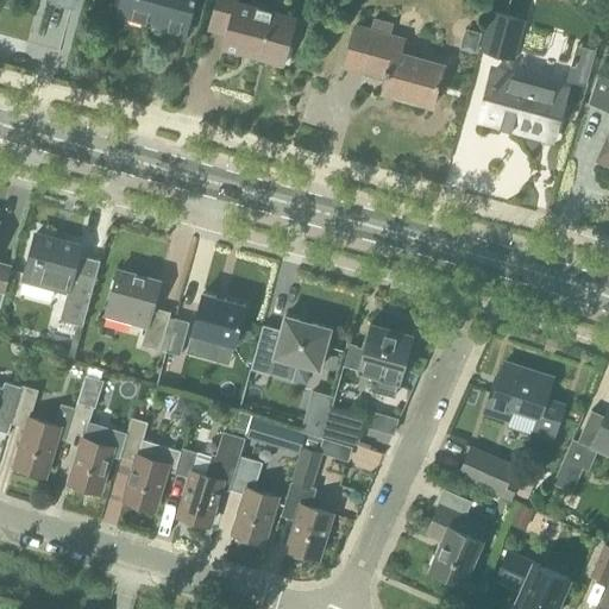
[(186,38),(195,0),(127,0),(124,17),(161,26),(159,32),(186,38)]
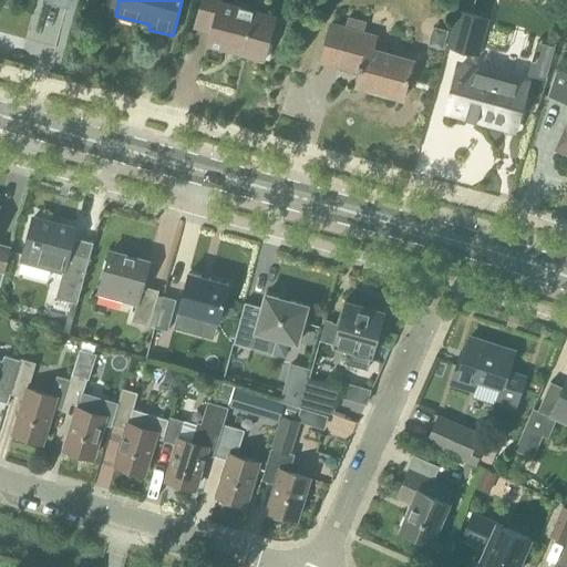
[(212,32),(208,45),(265,60),(276,17),(220,2),(220,0),(203,0),(195,29),(212,32)]
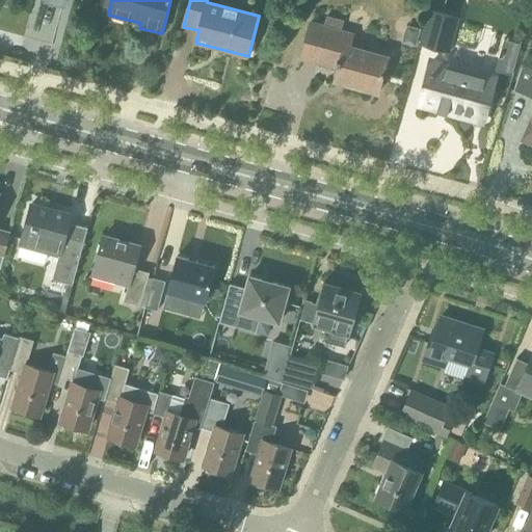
[(302,18),(290,69),(342,81),(344,74),(408,90),(428,0),(406,0),(398,35),(349,23),(347,29),(302,18)]
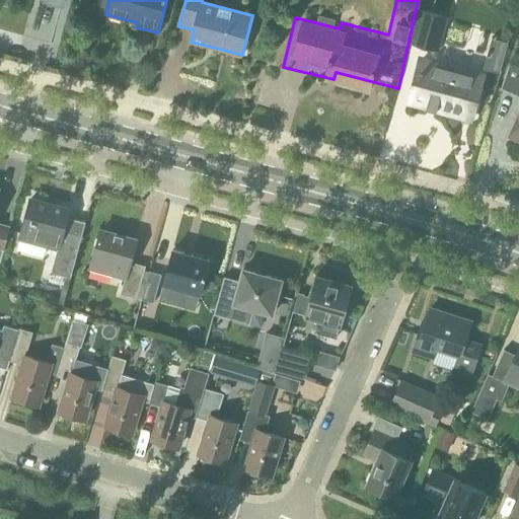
[(440,50),(449,18),(418,9),(410,42),(440,50)]
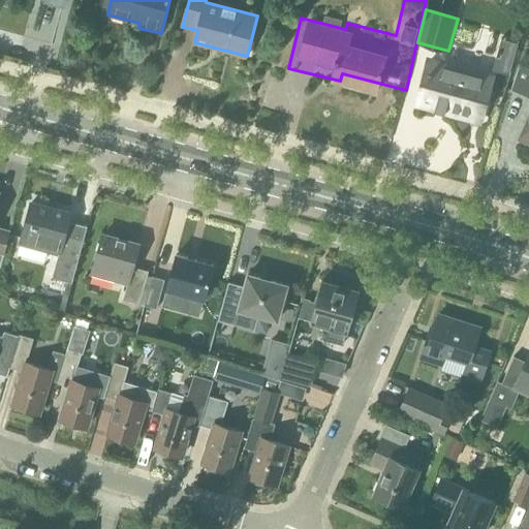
[(493,70),(509,75),(519,44),(501,39),(493,70)]
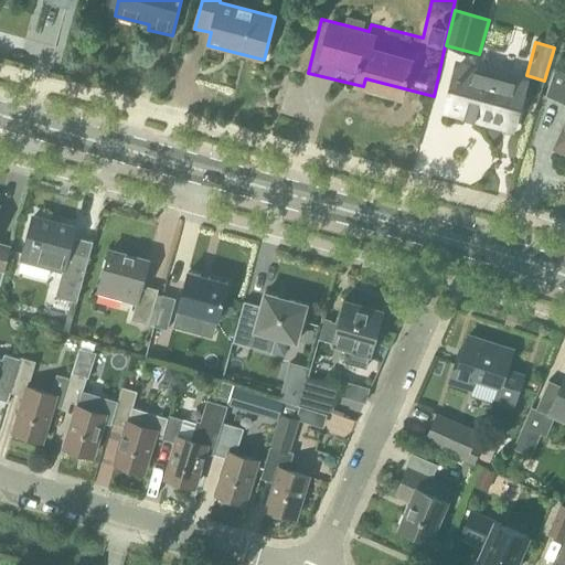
[(514,128),(526,85),(459,67),(448,110),(514,128)]
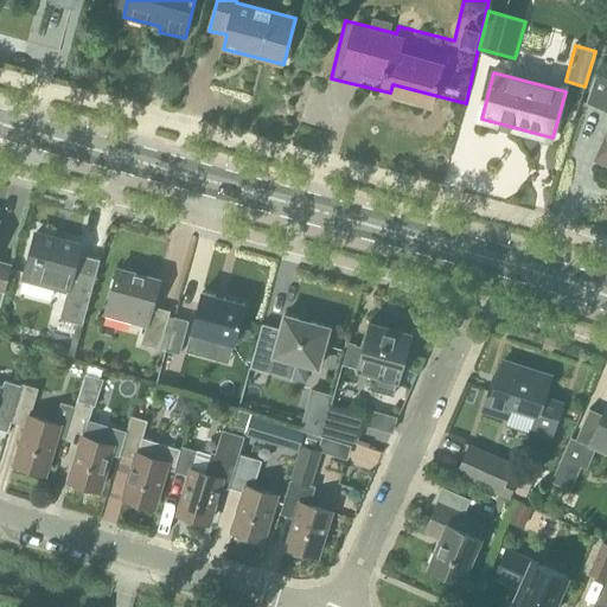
[(606,112),(606,136),(598,159),(606,163),(606,77),(598,74),(587,103),(606,112)]
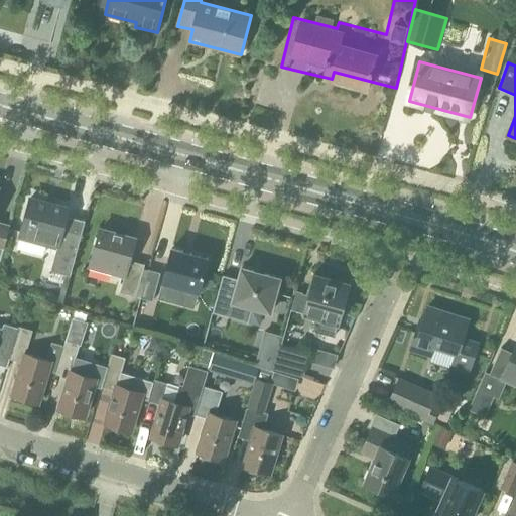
[(32,198),(21,237),(58,247),(53,266),(73,271),(84,233),(86,222),(68,217),(70,208),(32,198)]
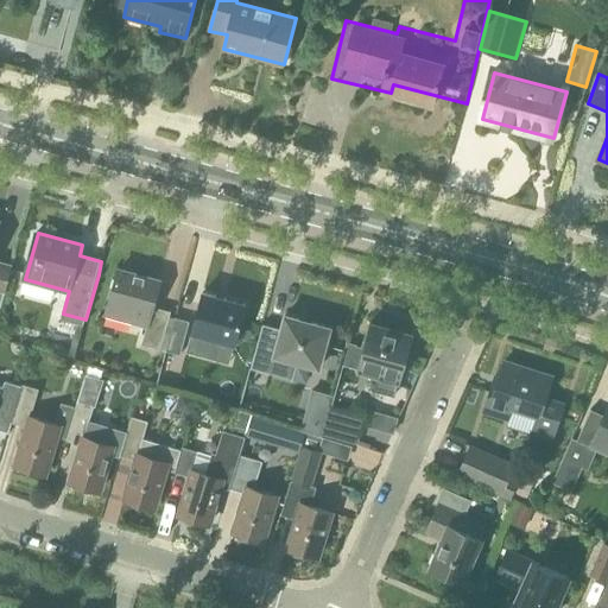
[(0,306),(2,308),(14,261),(0,257),(0,306)]
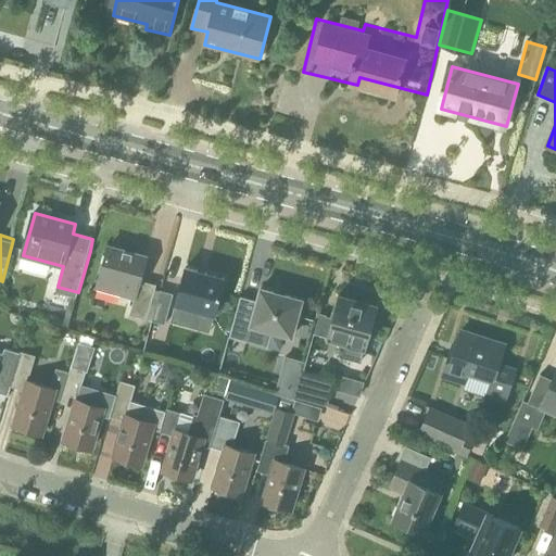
[(147,256),(109,247),(97,290),(135,300),(130,315),(148,319),(152,321),(160,295),(154,294),(158,285),(140,280),(147,256)]
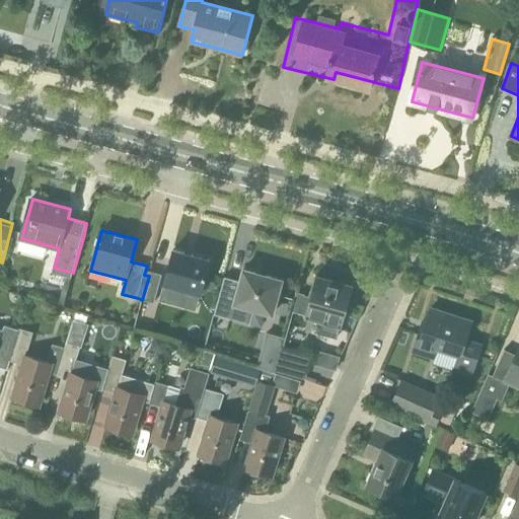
[(164,284),(160,301),(179,306),(197,310),(201,294),(210,260),(174,250),(164,284)]
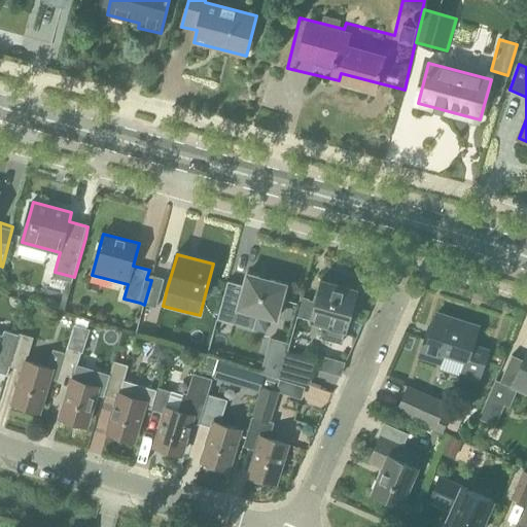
[(226,288),(218,319),(236,324),(253,328),(257,314),(278,320),(287,285),(248,274),(243,292),(226,288)]
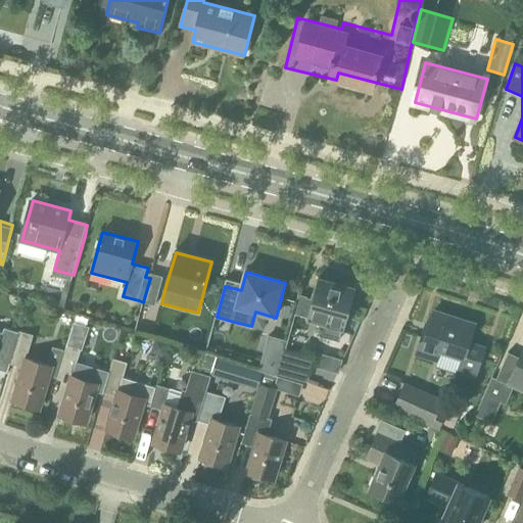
[(164,277),(151,273),(150,278),(143,302),(156,305),(164,277)]
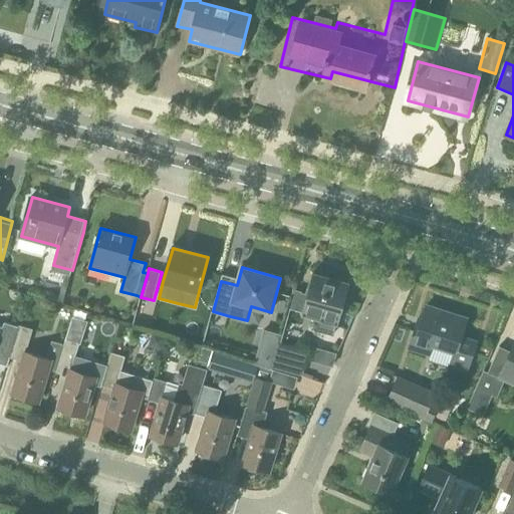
[(302,291),(294,289),(288,309),(319,317),(316,329),(334,334),(338,322),(347,283),(314,275),(310,294),(302,292),(302,291)]
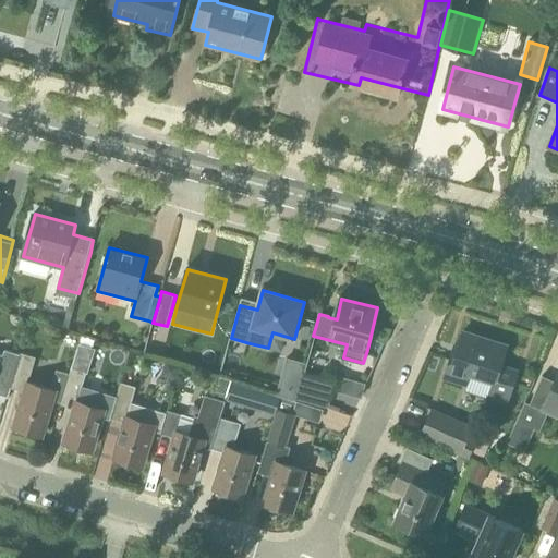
[(453,354),(446,378),(469,386),(466,391),(488,398),(488,396),(509,402),(520,370),(501,364),(508,346),(464,332),(461,346),(458,355),(453,354)]
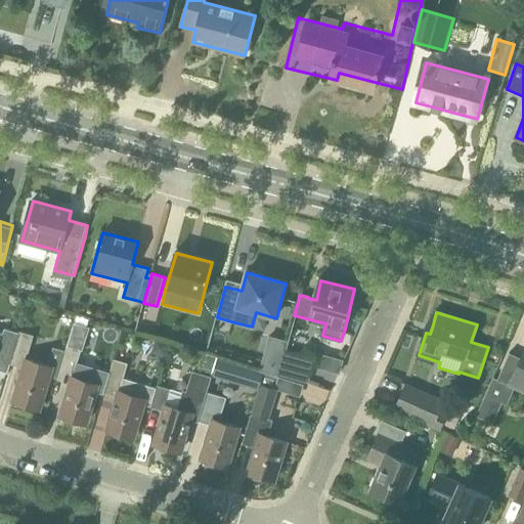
[(59,415),(86,423),(98,383),(74,376),(89,326),(75,322),(66,351),(57,379),(70,382),(59,415)]
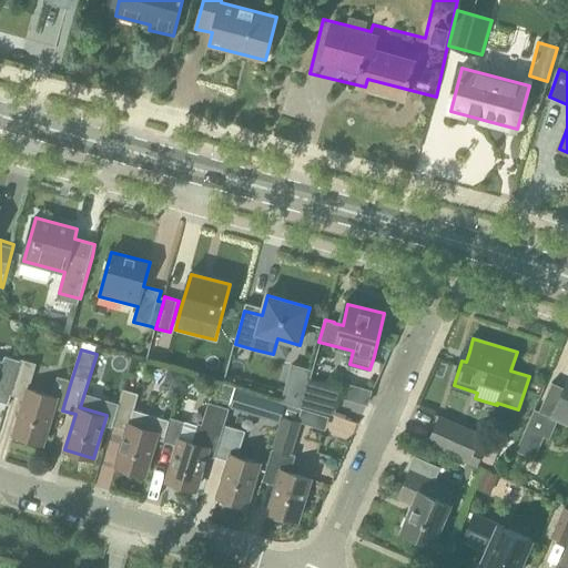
[(0,401),(9,404),(11,395),(22,358),(21,361),(6,356),(4,362),(0,359),(0,401)]
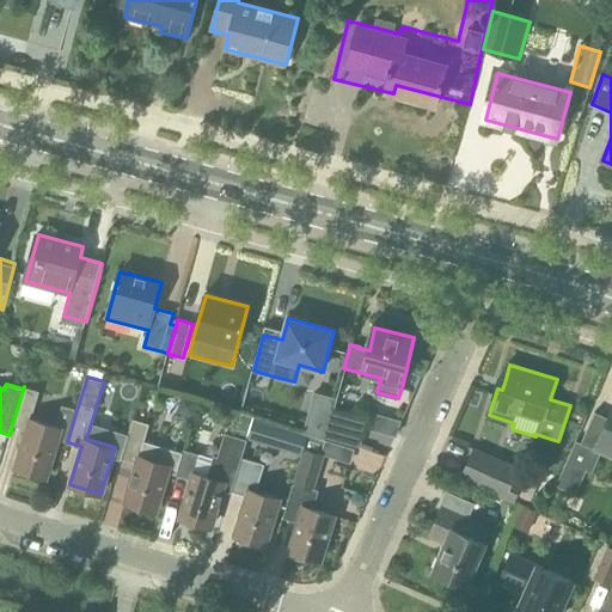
[(67,442),(77,410),(62,405),(56,427),(32,418),(41,391),(24,386),(12,426),(26,430),(16,467),(44,476),(56,439),(67,442)]
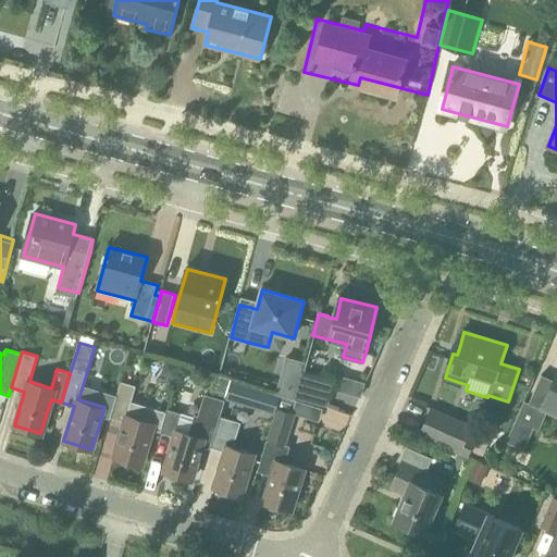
[(336,380),(322,375),(302,370),(295,397),(329,407),(336,380)]
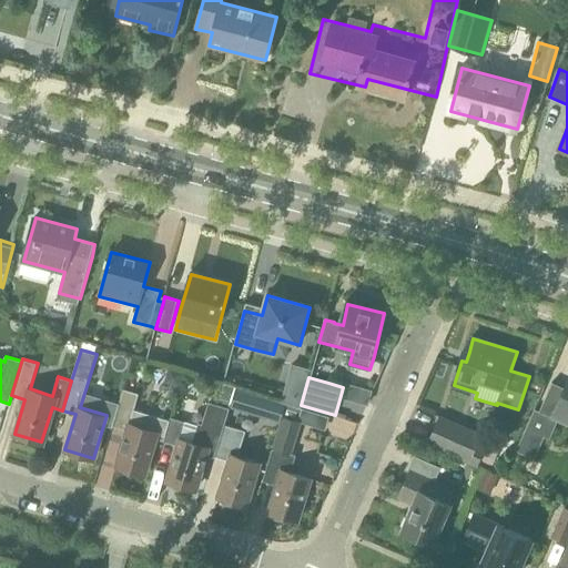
[(567,379),(565,387),(553,383),(540,412),(536,409),(517,450),(536,459),(545,437),(550,439),(559,419),(567,423),(567,379)]
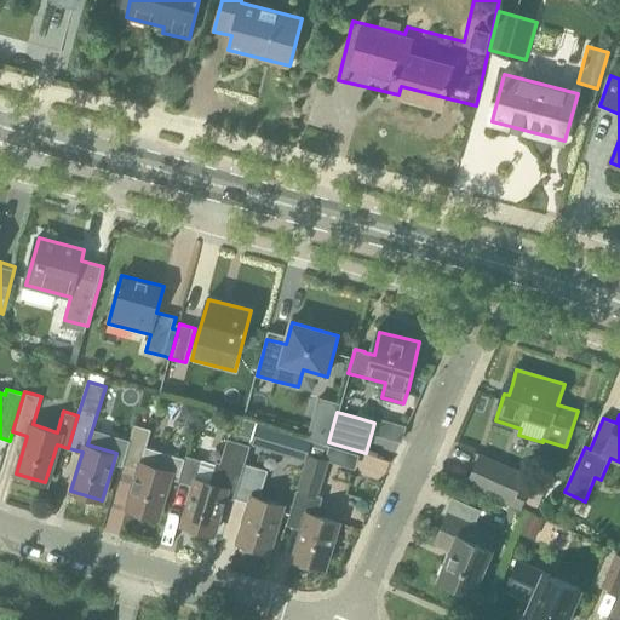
[(127,507),(158,517),(171,474),(181,476),(187,459),(147,447),(153,430),(136,425),(124,465),(138,470),(127,507)]
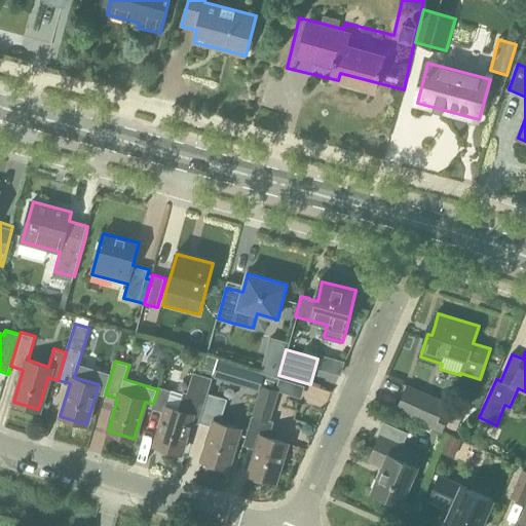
[(236,384),(241,368),(219,361),(214,377),(236,384)]
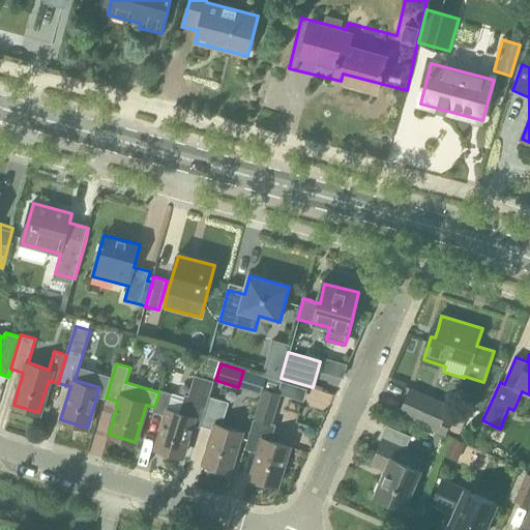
[(261,394),(266,377),(254,374),(248,390),(261,394)]
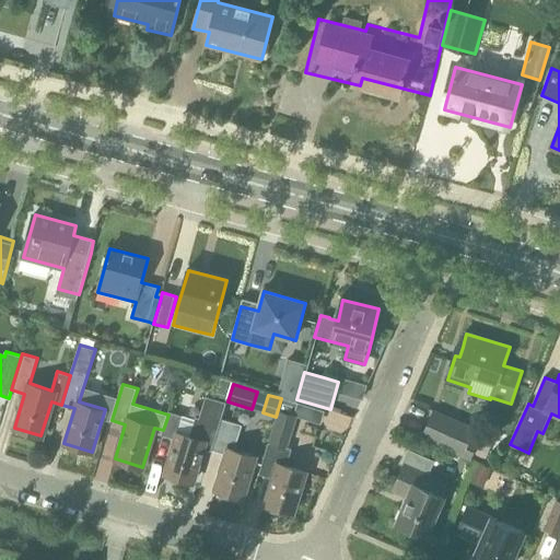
[(172,412),(164,435),(176,440),(165,474),(194,482),(203,448),(212,451),(222,418),(226,404),(207,398),(200,420),(196,419),(190,436),(178,433),(184,416),(172,412)]
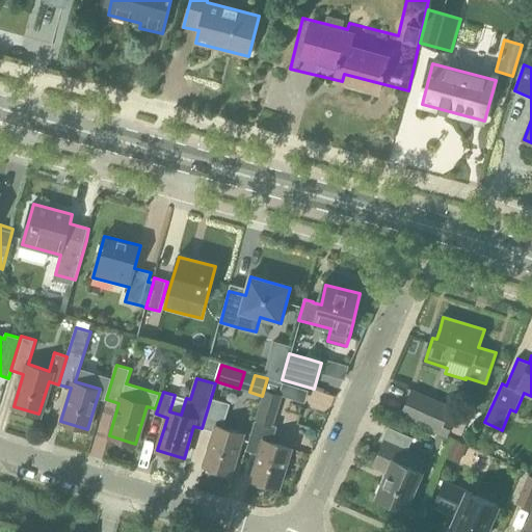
[(413,389),(400,416),(448,436),(455,420),(448,417),(452,406),(413,389)]
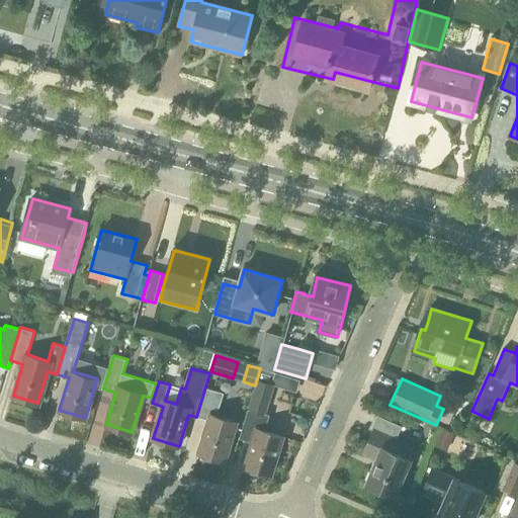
[(257,380),(253,395),(243,430),(255,434),(245,466),(271,475),(282,436),(258,429),(263,413),(266,414),(274,385),(257,380)]
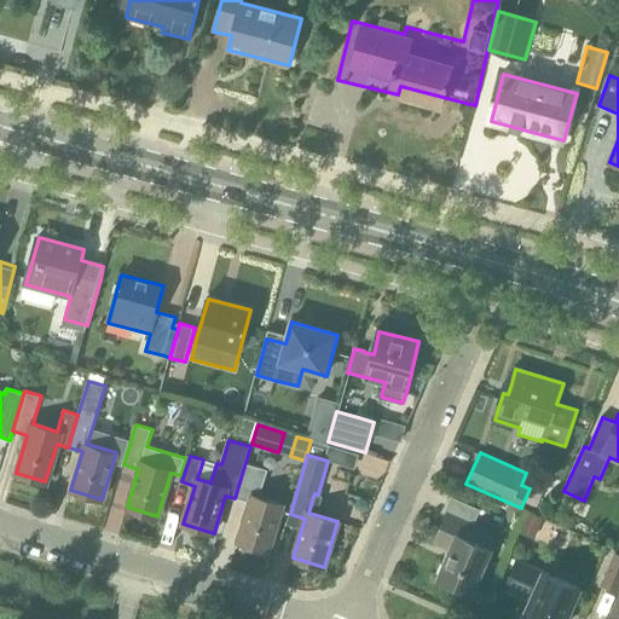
[(283,504),(260,497),(268,469),(246,462),(243,472),(235,498),(250,503),(238,541),(243,542),(241,547),(258,551),(259,547),(268,550),(283,504)]
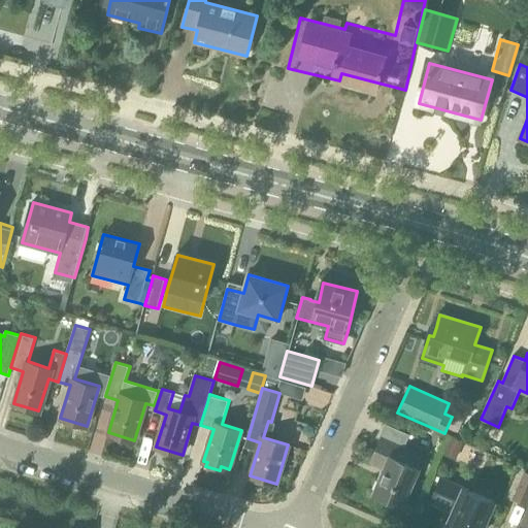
[(386,470),(375,494),(401,506),(419,468),(418,468),(424,454),(405,447),(410,434),(386,424),(380,436),(381,437),(369,463),(386,470)]
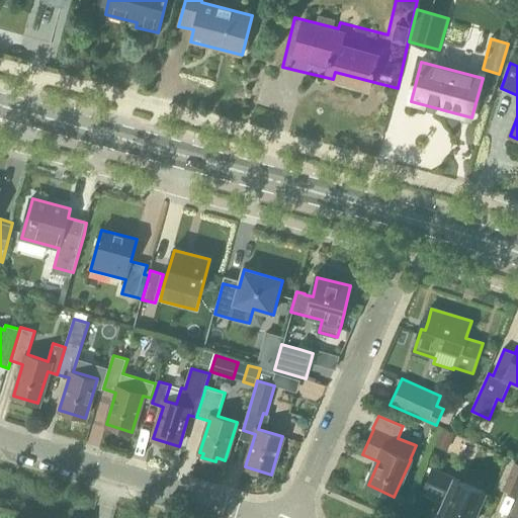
[(517,464),(512,462),(501,489),(517,496),(517,494),(517,464)]
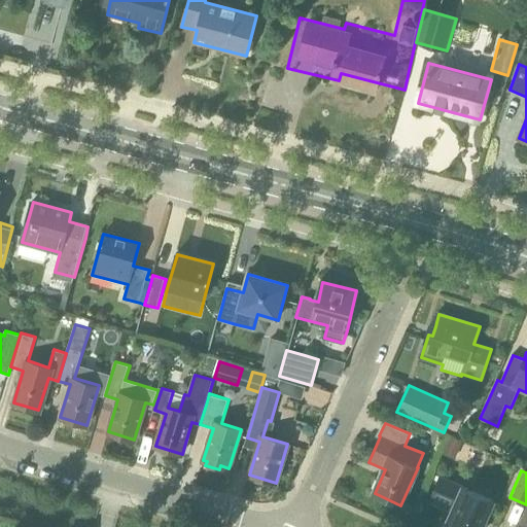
[(441,475),(429,501),(454,512),(448,525),(451,526),(484,526),(496,502),(464,488),(465,486),(441,475)]
